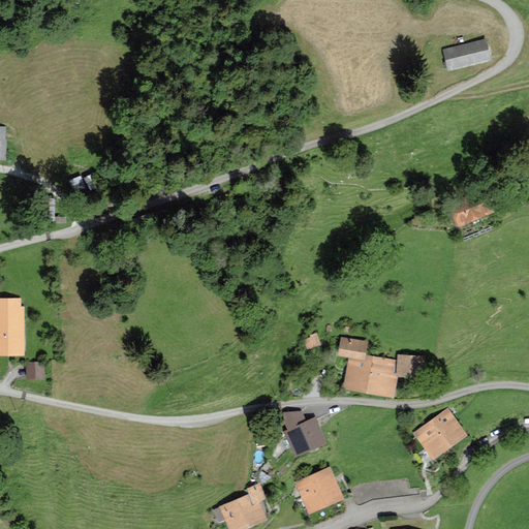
[(492,58),(487,36),(443,48),(448,69),(492,58)]
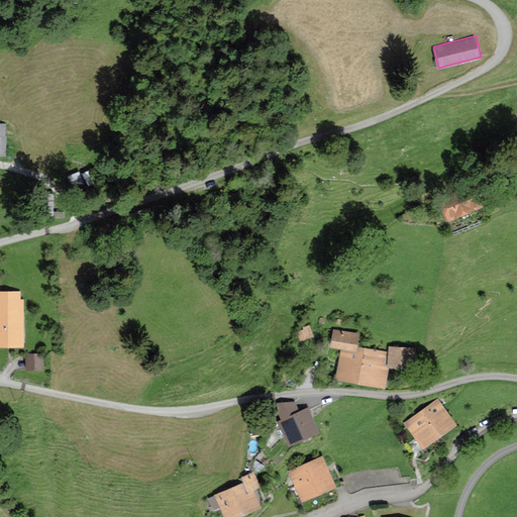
[(85,172),(90,184),(96,182),(91,169),(85,172)]
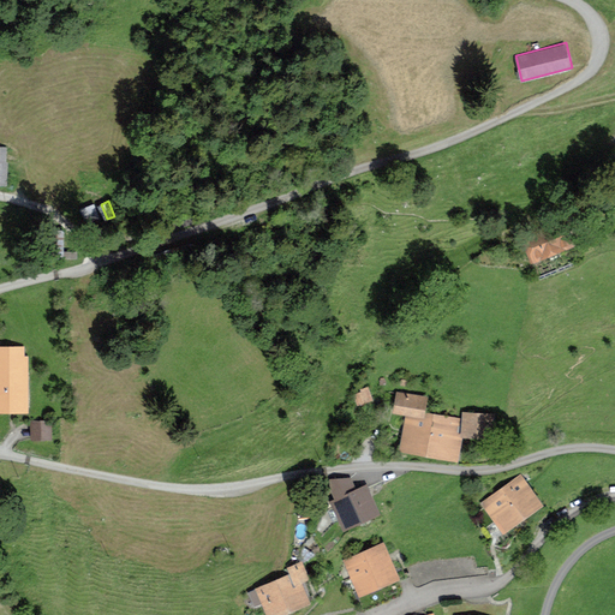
[(99,214),(94,202),(81,207),(85,220),(99,214)]
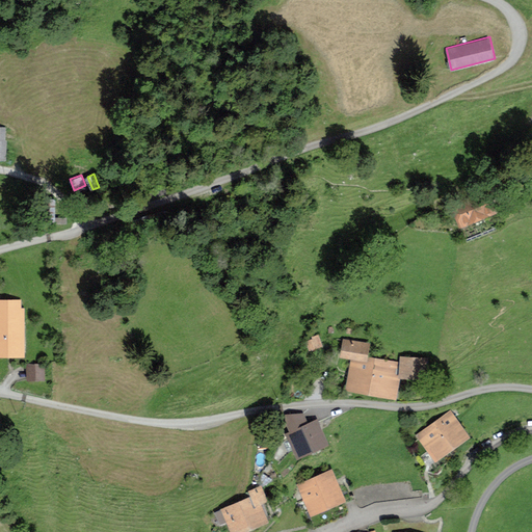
[(461,224),(498,210),(488,187),(452,203),(461,224)]
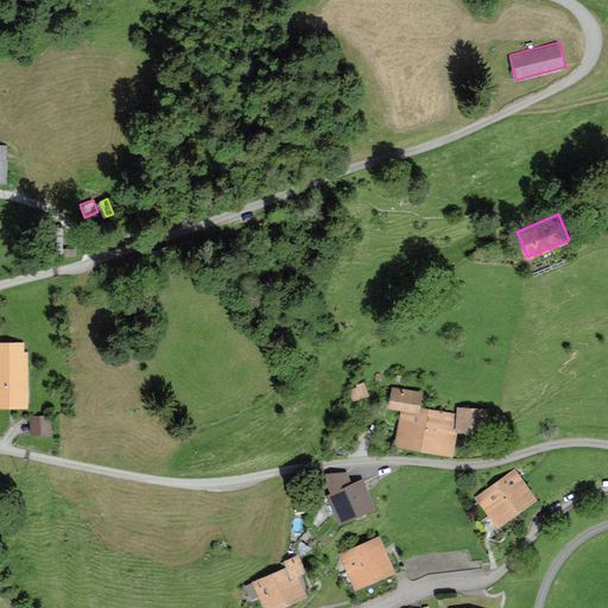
[(10,341),(0,341),(0,405),(11,405),(10,341)]
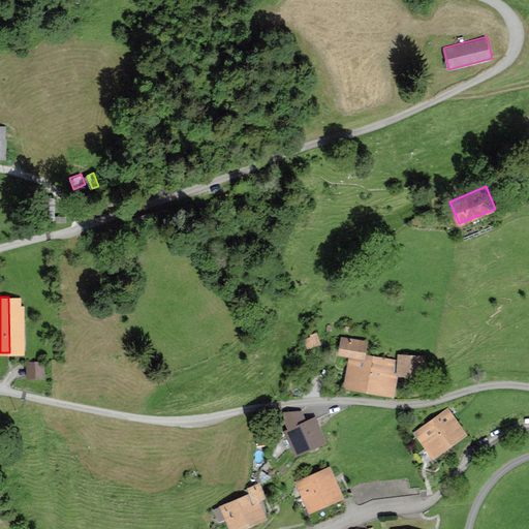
[(21,297),(8,297),(9,352),(26,351),(25,306),(21,306),(21,297)]
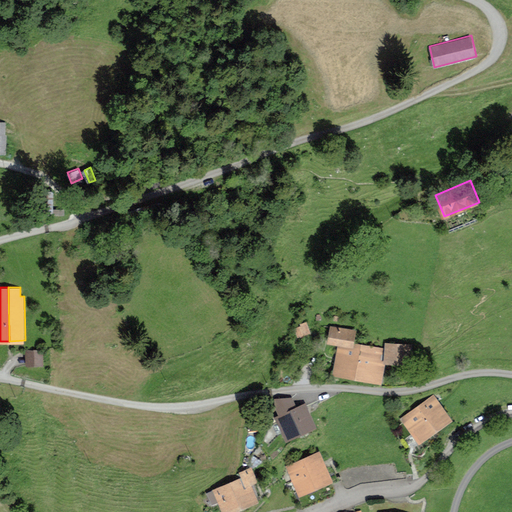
[(311,331),(307,321),(300,323),(301,325),(294,328),(298,337),(311,331)]
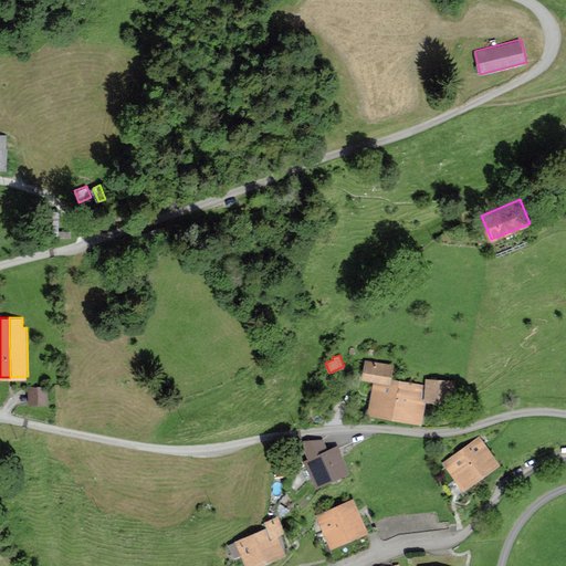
[(391,377),(394,363),(364,359),(362,378),(374,379),(391,381),(391,377)]
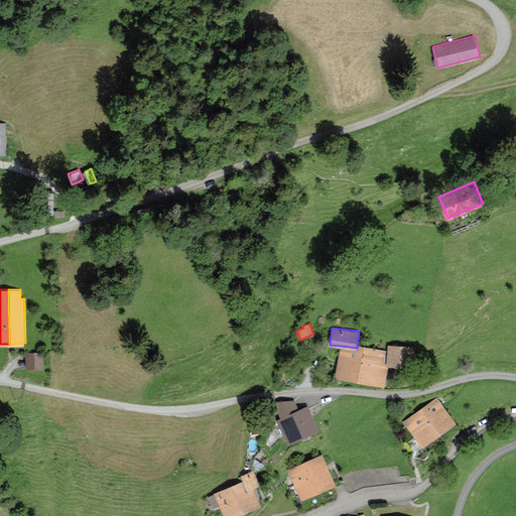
[(335,376),(385,386),(389,365),(387,365),(388,350),(357,344),(357,348),(341,346),(335,376)]
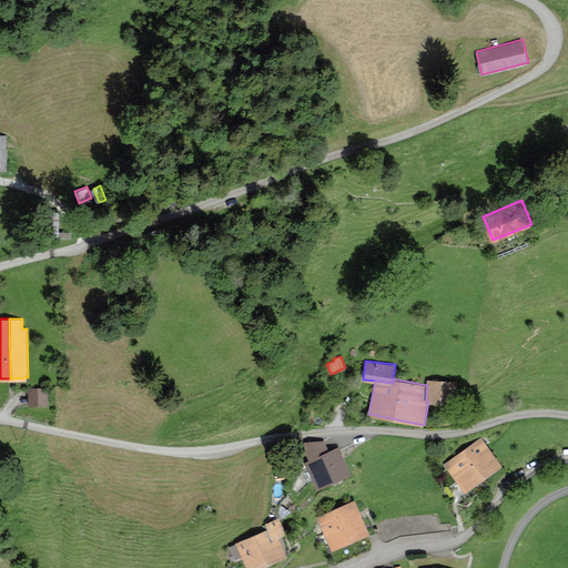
[(459,381),(427,379),(427,385),(426,402),(428,402),(458,403),(459,381)]
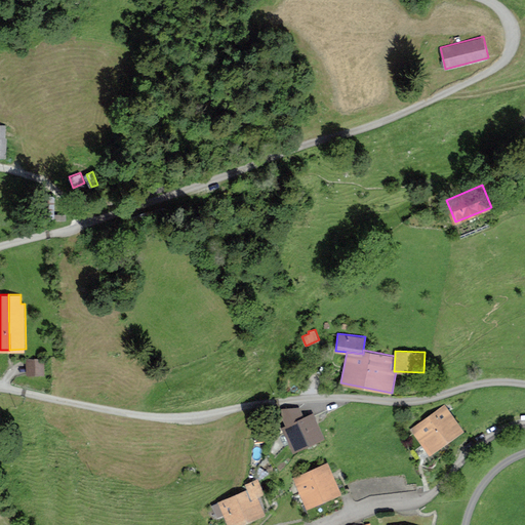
[(27,374),(45,373),(44,357),(26,359),(27,374)]
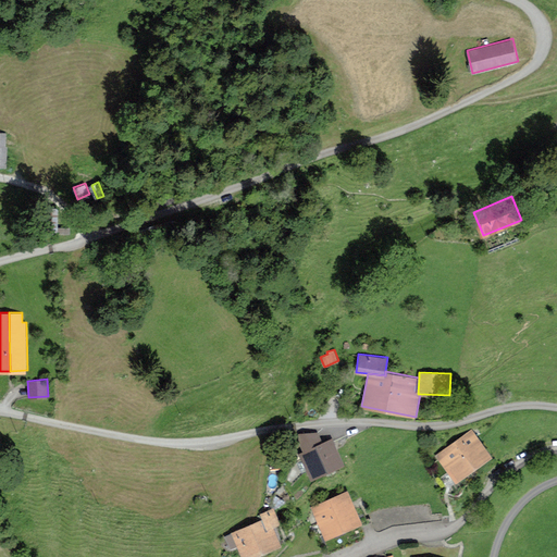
[(492,455),(472,428),(436,454),(456,481),(492,455)]
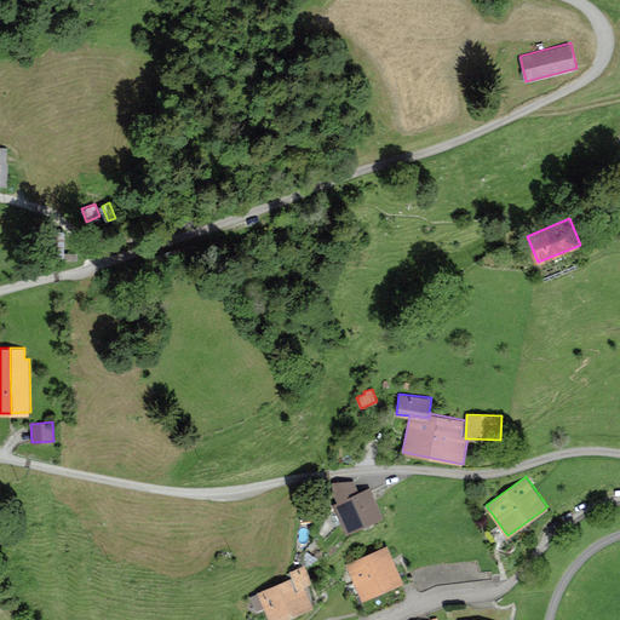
[(333,492),(338,501),(332,504),(346,532),(383,512),(369,486),(360,491),(355,481),(333,481),(333,492)]
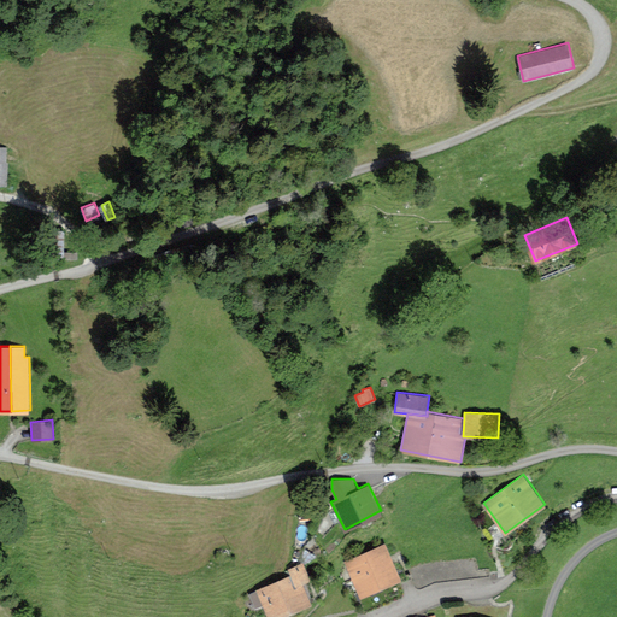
[(403,577),(386,541),(344,560),(360,597),(403,577)]
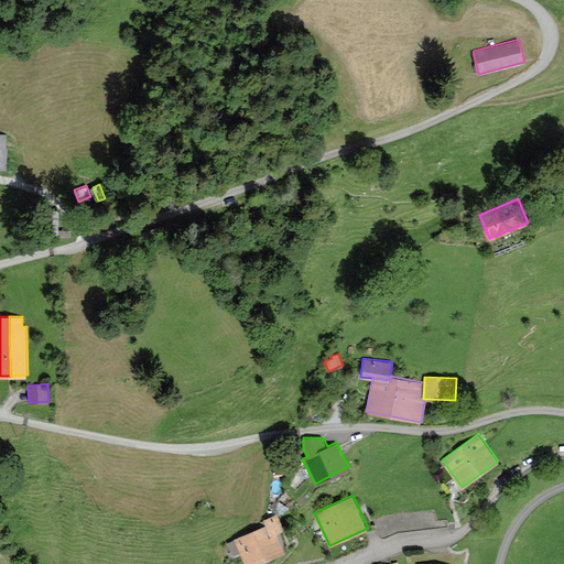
[(284,529),(277,513),(263,519),(266,524),(227,542),(234,556),(240,553),(245,563),(252,563),(285,550),(278,532),(284,529)]
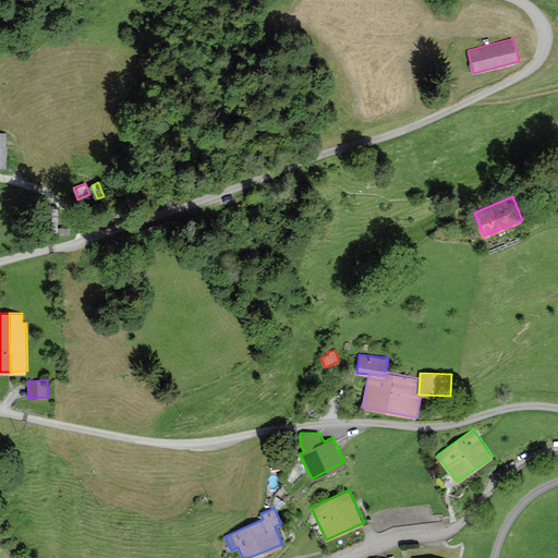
All buildings are outlined.
